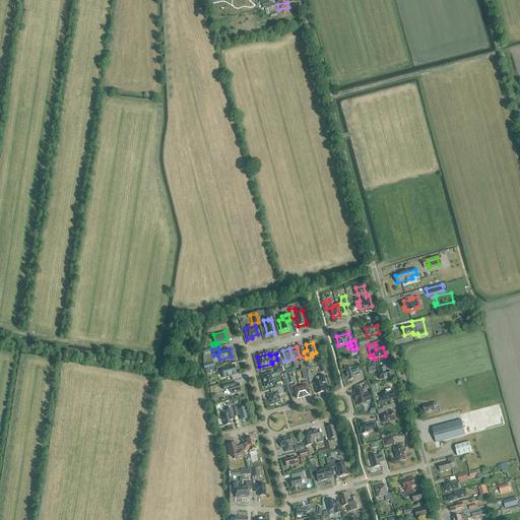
[(390,377),(388,371),(386,371),(384,365),(377,367),(379,373),(380,380),(390,377)]
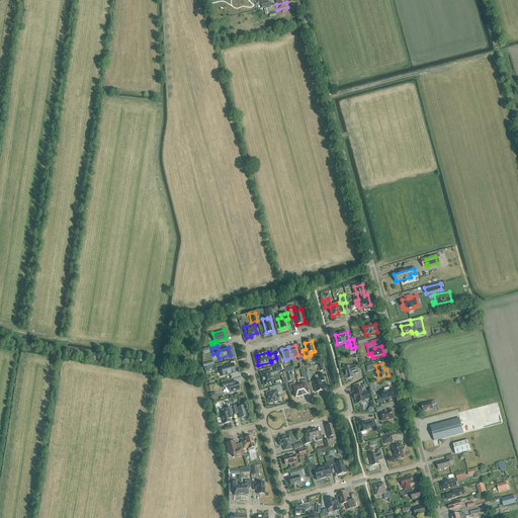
[(235,372),(233,364),(224,366),(223,364),(214,366),(216,369),(221,368),(223,375),(235,372)]
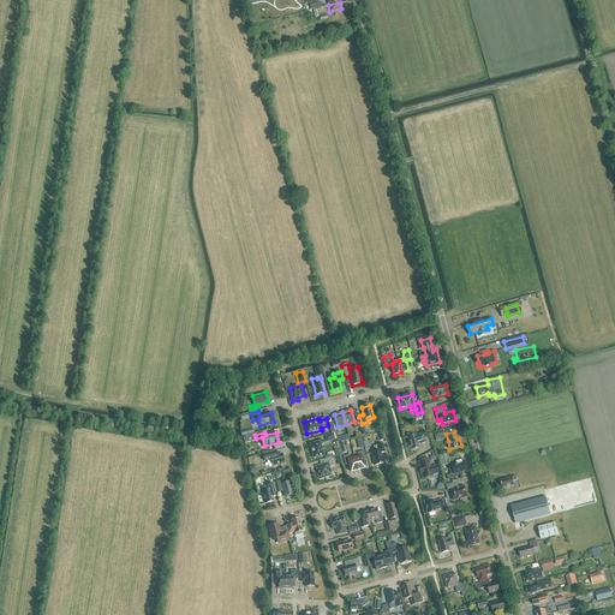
[(416,435),(407,437),(408,443),(410,443),(411,451),(412,449),(413,451),(415,451),(416,449),(419,448),(418,445),(427,442),(424,434),(416,435)]
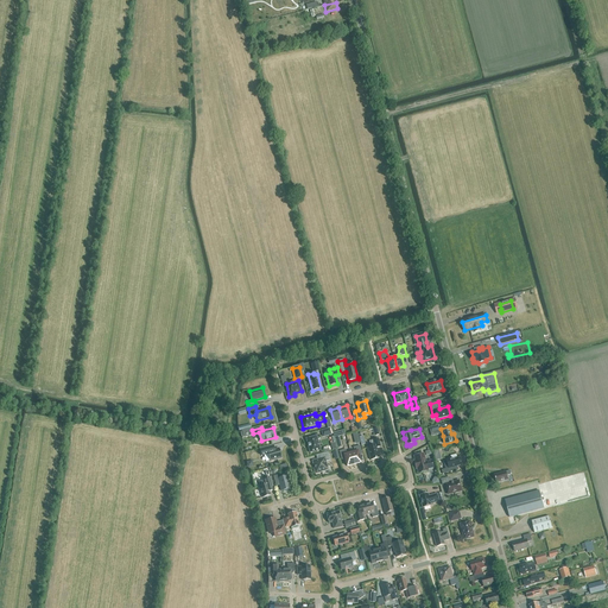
[(321,450),(317,436),(306,439),(310,454),(321,450)]
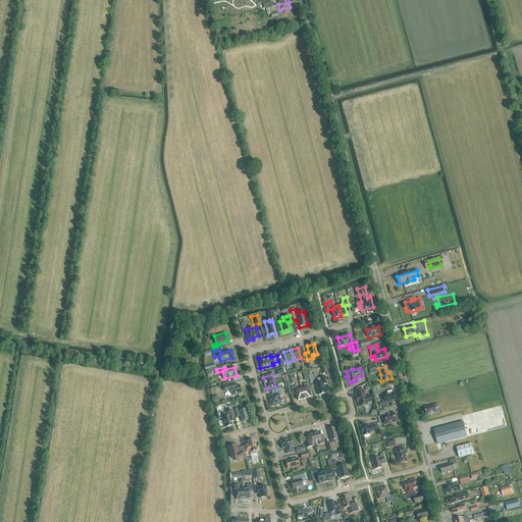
[(318,383),(315,384),(318,396),(326,393),(323,384),(326,383),(324,376),(317,378),(318,383)]
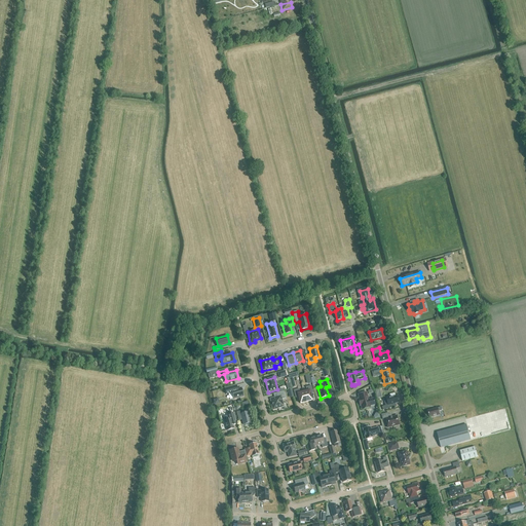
[(310,393),(313,392),(311,385),(306,387),(307,391),(303,391),(306,402),(312,401),(310,393)]
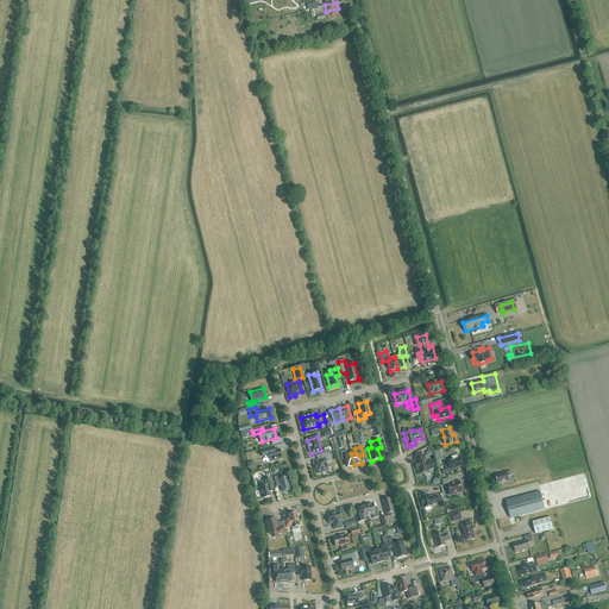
[(282,458),(280,450),(271,452),(270,447),(261,451),(262,457),(269,454),(270,462),(282,458)]
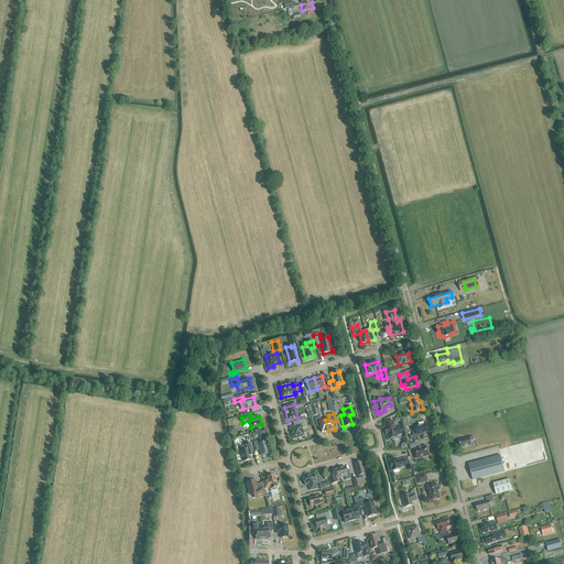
[(328,431),(325,420),(322,421),(321,416),(315,419),(316,426),(320,425),(322,433),(328,431)]
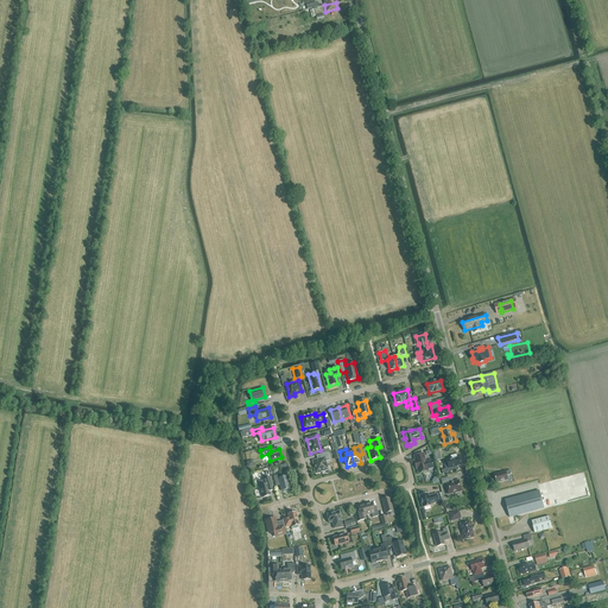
[(325,462),(330,461),(328,453),(320,455),(321,460),(314,461),(315,469),(316,474),(321,473),(321,472),(328,469),(325,462)]
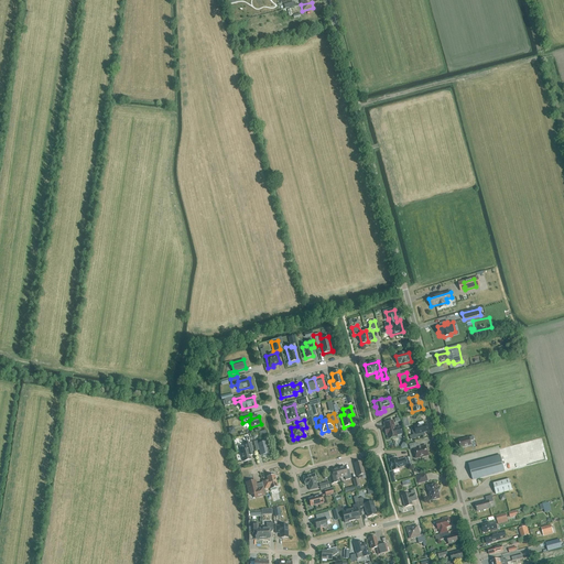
[(387,435),(388,440),(398,437),(397,434),(401,433),(400,427),(396,429),(393,421),(383,423),(384,427),(386,435),(387,435)]
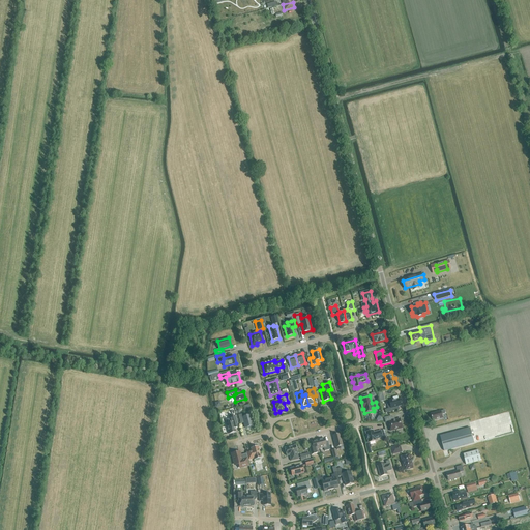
[(392,408),(401,406),(399,399),(388,402),(390,408),(385,410),(386,413),(393,411),(392,408)]
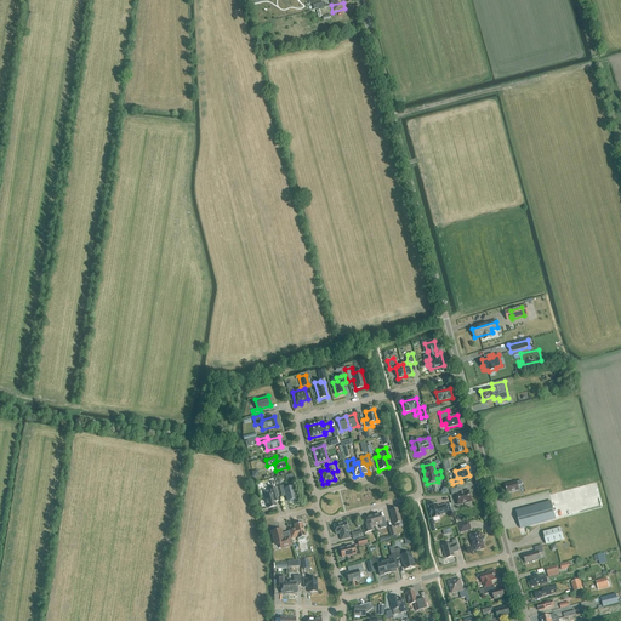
[(518,486),(522,485),(520,480),(505,485),(507,494),(519,490),(518,486)]
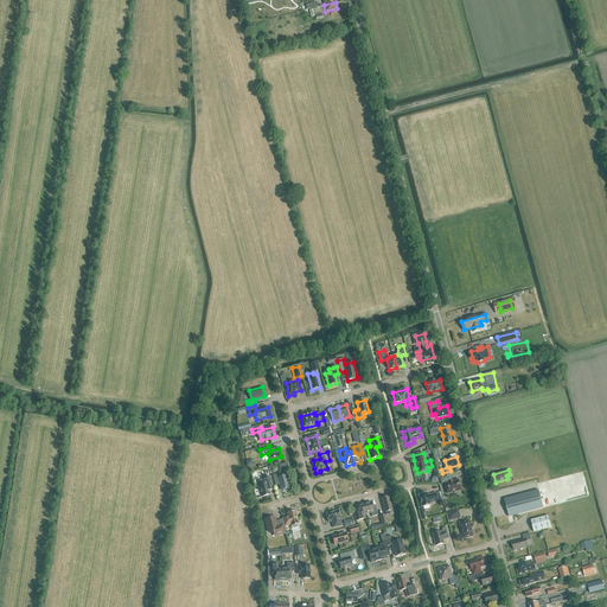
[(289,489),(286,475),(281,477),(280,474),(273,475),(275,483),(279,481),(281,491),(282,490),(283,491),(286,491),(288,490),(288,489),(289,489)]
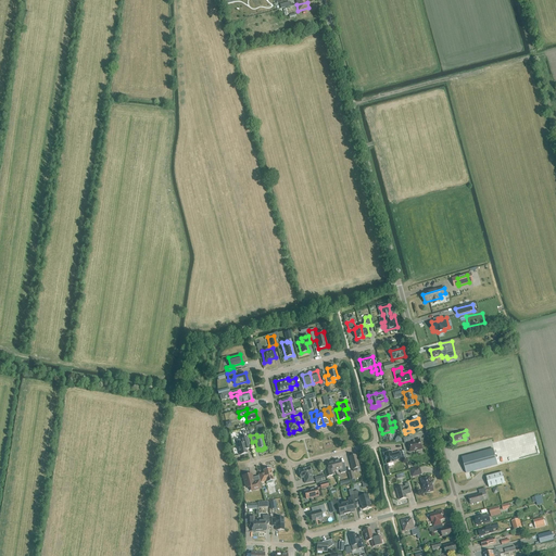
[(245,446),(250,445),(247,437),(241,438),(242,443),(238,445),(240,455),(248,453),(245,446)]
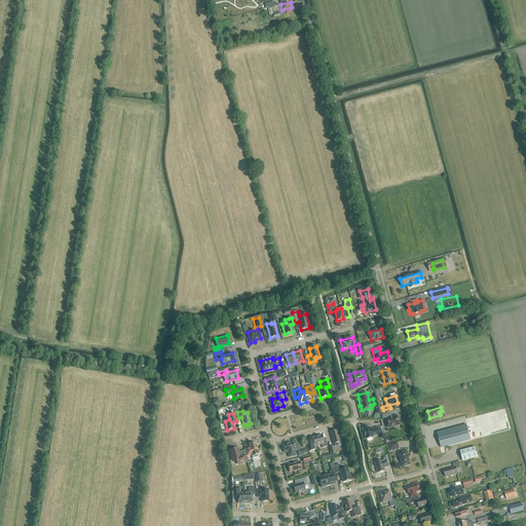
[(399,424),(397,416),(389,418),(388,413),(381,415),(382,420),(385,419),(387,427),(399,424)]
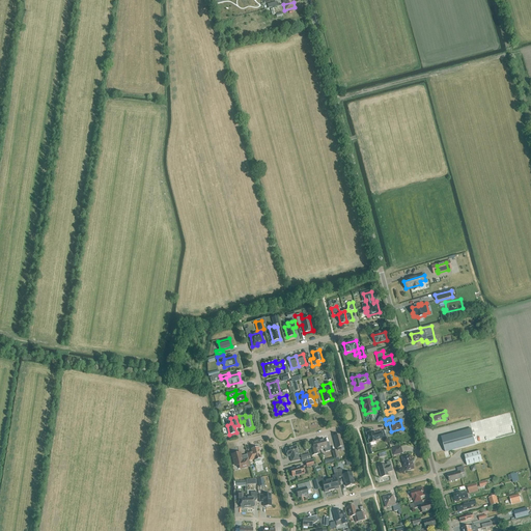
[(445,452),(475,444),(471,428),(441,437),(445,452)]
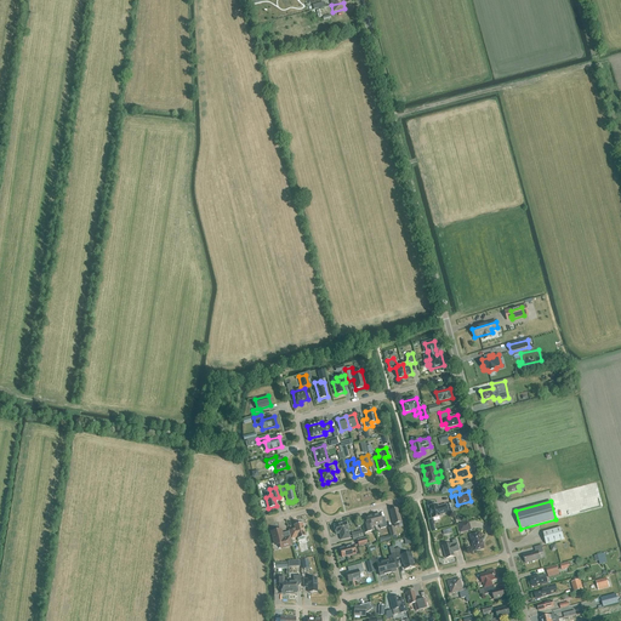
[(449,512),(446,505),(438,507),(437,503),(428,506),(432,519),(440,517),(439,514),(449,512)]
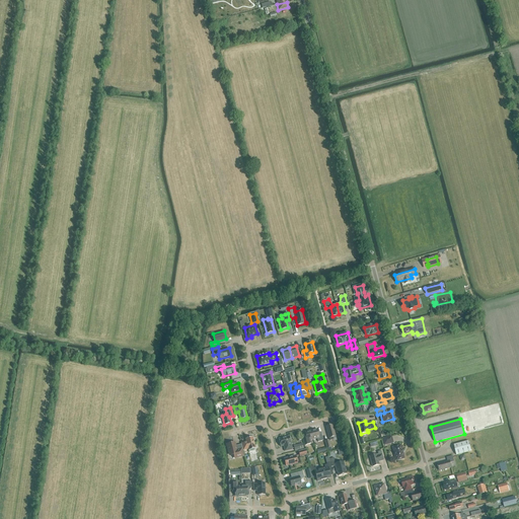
[(334,429),(332,425),(326,427),(327,431),(326,431),(328,438),(329,438),(330,441),(334,440),(332,437),(336,436),(334,429)]
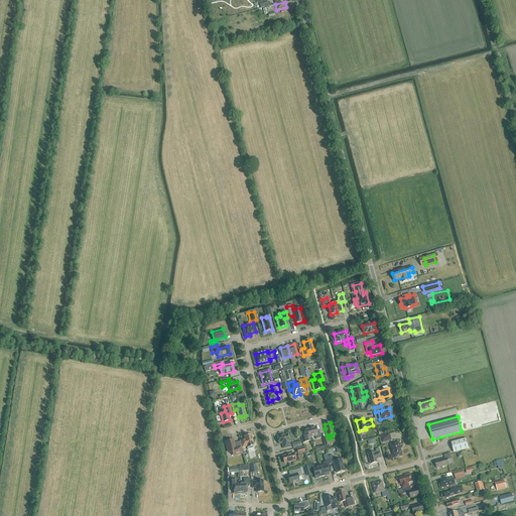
[(321,437),(319,429),(316,430),(315,426),(309,428),(311,437),(315,436),(316,439),(321,437)]
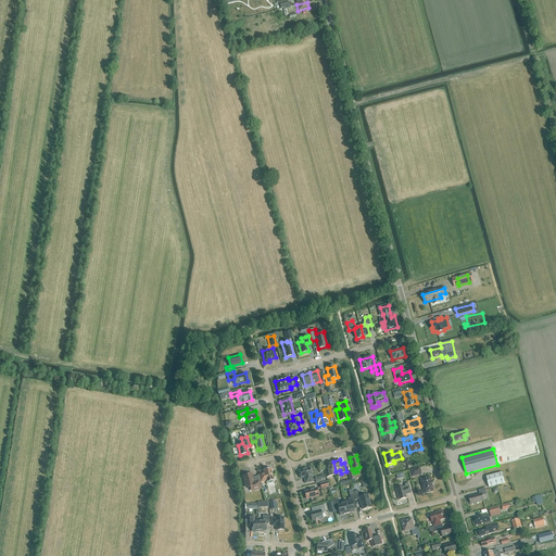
[(336,471),(333,462),(327,463),(328,467),(325,468),(327,477),(332,476),(332,471),(336,471)]
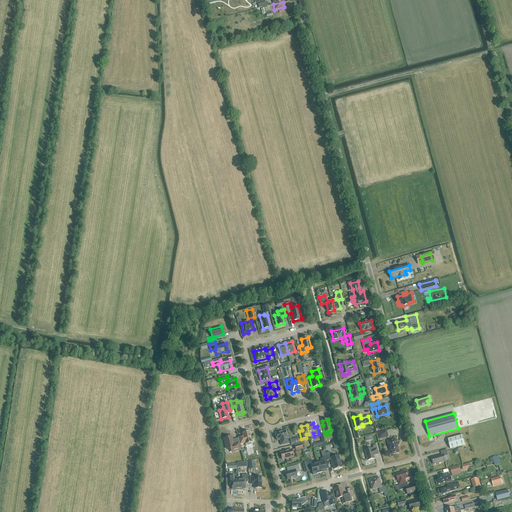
[(388,437),(387,430),(377,432),(379,439),(388,437)]
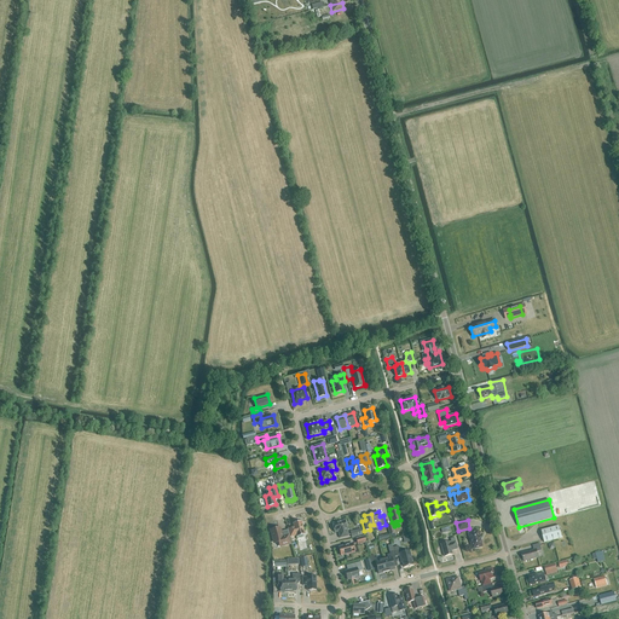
[(305,536),(301,521),(293,524),(294,527),(288,528),(290,537),(296,536),(296,538),(305,536)]
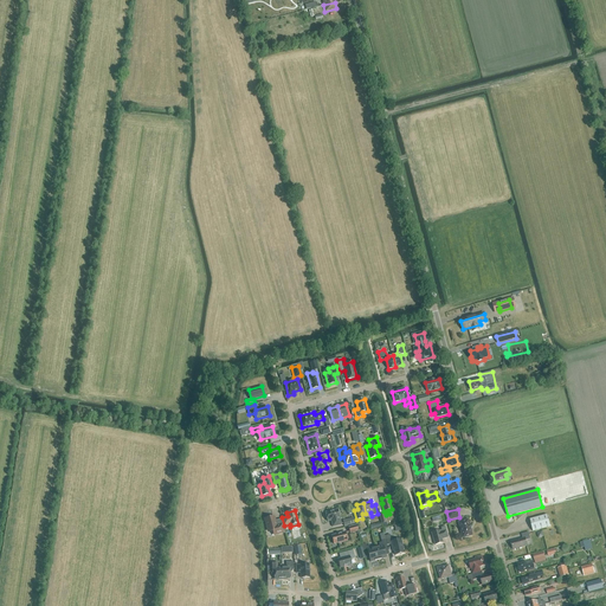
[(340,519),(337,510),(326,513),(328,522),(331,521),(333,527),(341,524),(340,519)]
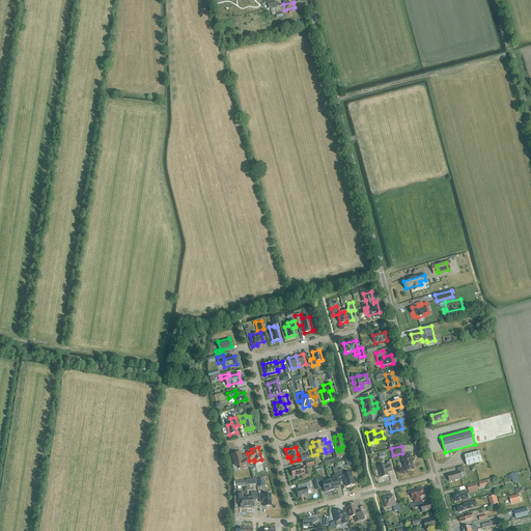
[(467,466),(482,462),(479,451),(465,455),(467,466)]
